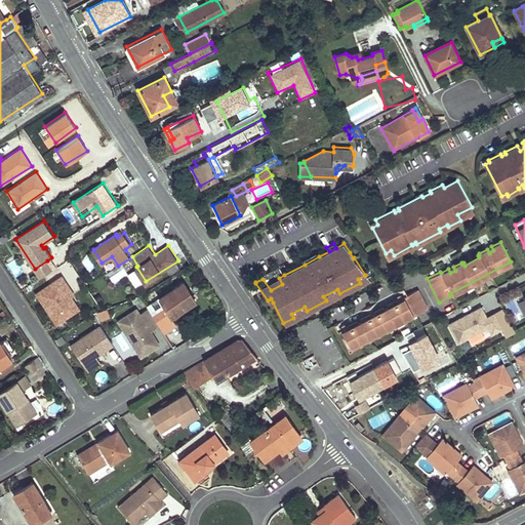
[(305,265),(319,256),(317,252),(303,259),(305,265)]
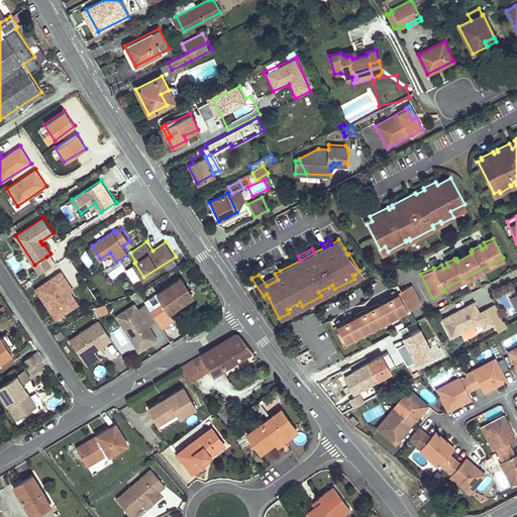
[(472,249),(454,259),(454,260),(456,259),(457,262),(472,253),(471,251),(472,250),(472,249)]
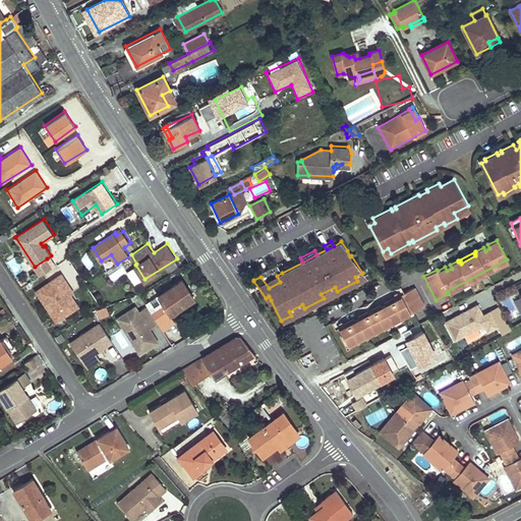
[(52,268),(47,258),(35,267),(41,275),(52,268)]
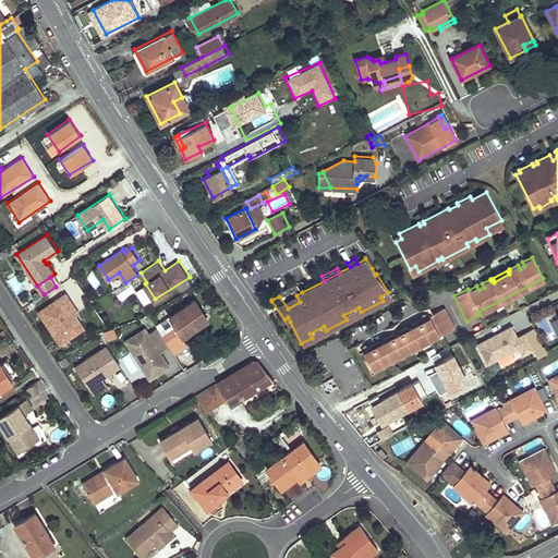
[(478,312),(480,314),(481,316),(544,282),(543,278),(478,312)]
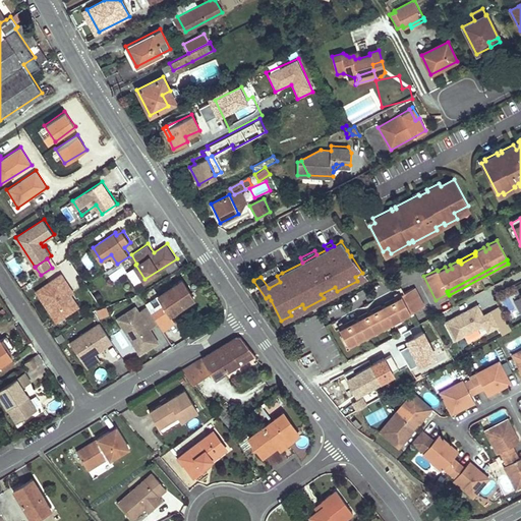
[(249,265),(246,266),(253,280),(261,277),(269,288),(280,282),(277,276),(282,273),(277,264),(256,275),(249,265)]
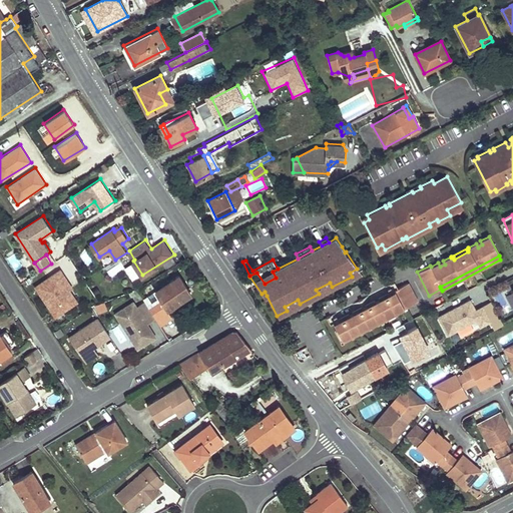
[(61,269),(36,286),(53,310),(62,304),(65,310),(78,301),(70,289),(66,288),(61,281),(67,277),(61,269)]
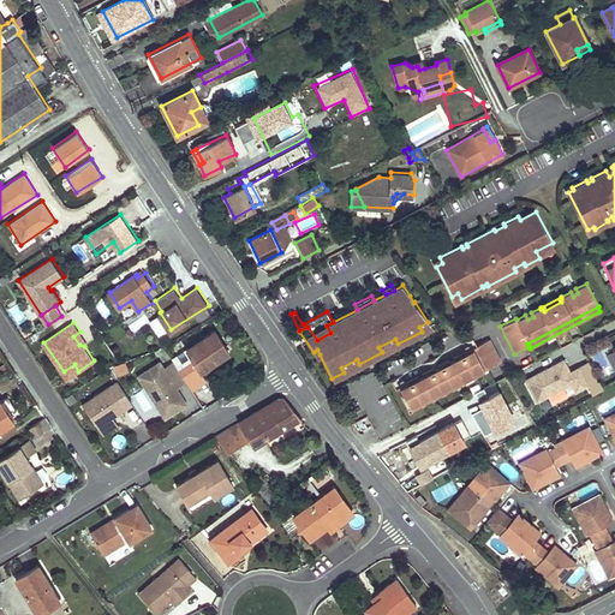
[(230,353),(214,330),(173,356),(177,362),(178,362),(189,356),(192,362),(189,363),(196,375),(230,353)]
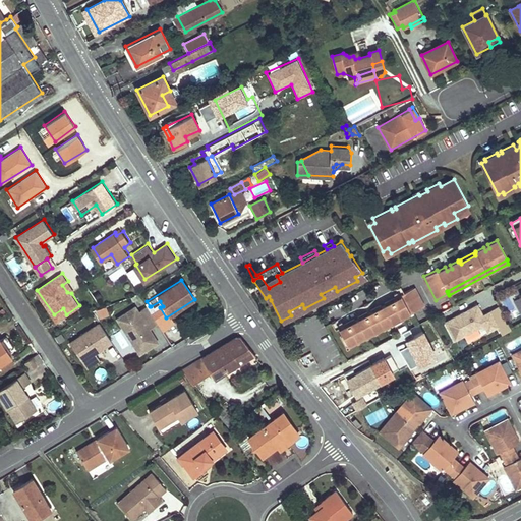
[(74,291),(68,281),(62,285),(67,292),(71,293),(74,291)]
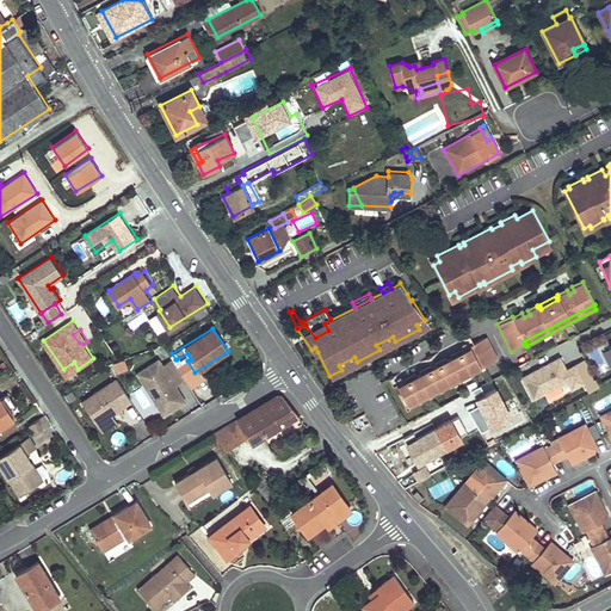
[(380,350),(395,341),(393,337),(376,345),(380,350)]
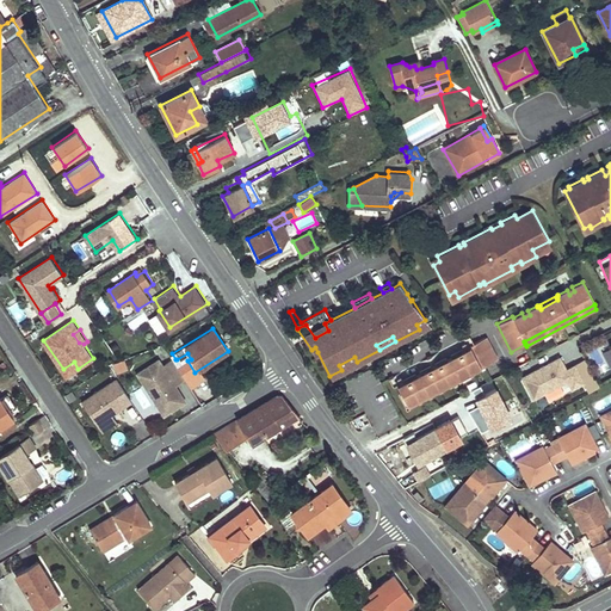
[(495,360),(483,337),(468,345),(469,347),(396,386),(400,394),(406,405),(480,366),(480,369),(485,366),(495,360)]
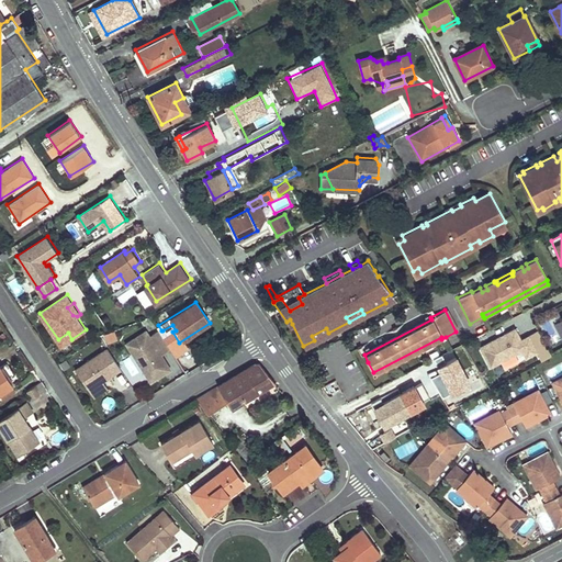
[(430,317),(363,352),(364,355),(431,319),(430,317)]
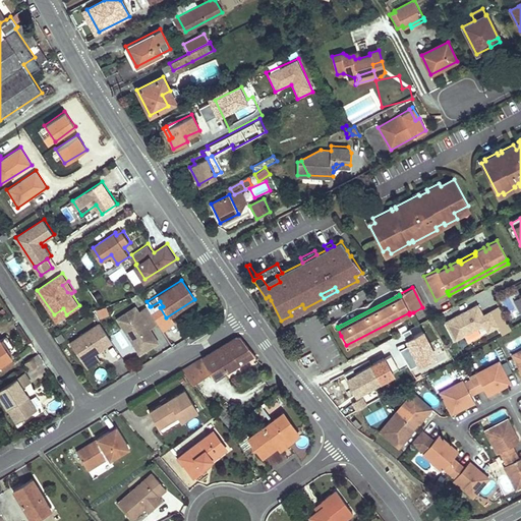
[(476,303),(445,321),(454,339),(483,324),(487,330),(498,325),(489,310),(482,314),(476,303)]
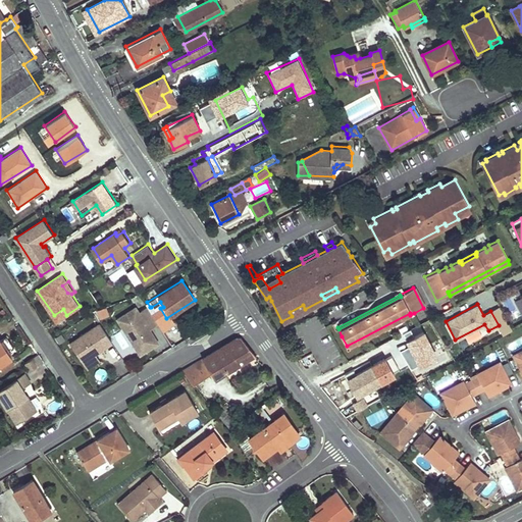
[(292,316),(305,309),(303,305),(290,312),(292,316)]
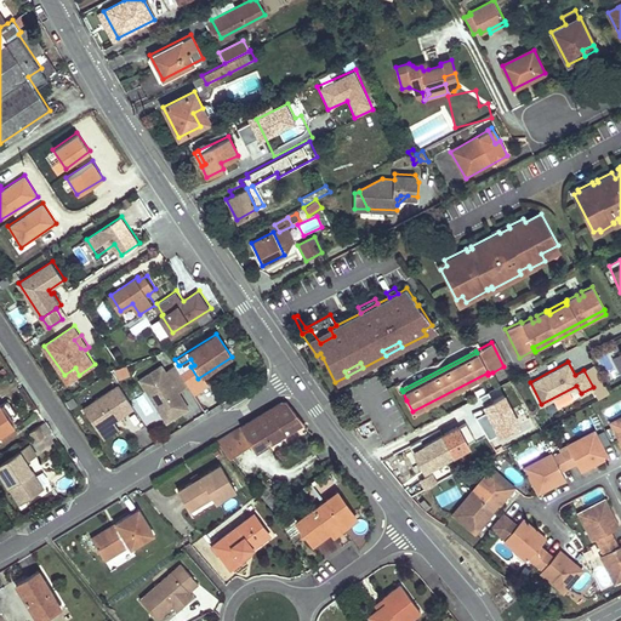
[(164,365),(142,380),(169,422),(192,408),(181,392),(177,386),(188,380),(180,365),(178,365),(169,371),(164,365)]
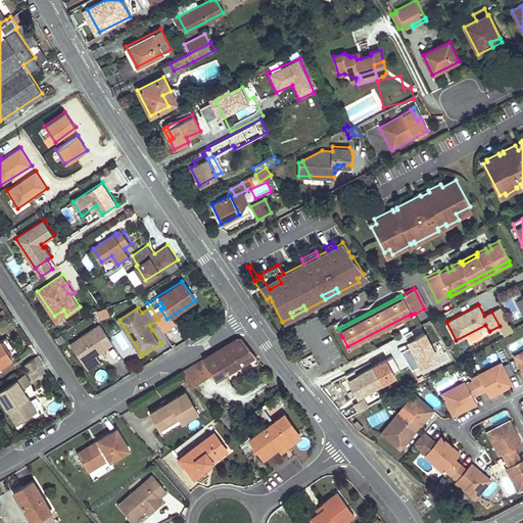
[(63,310),(54,316),(57,322),(66,316),(63,310)]
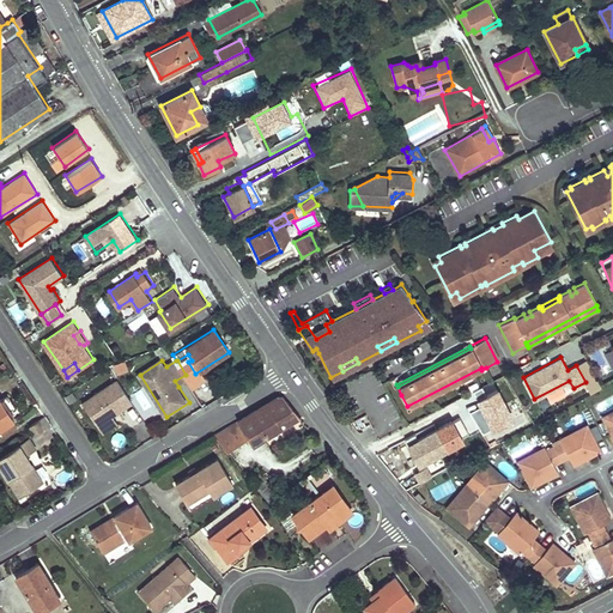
[(487,370),(486,368),(481,370),(481,368),(407,406),(401,395),(400,395),(407,411),(487,370)]
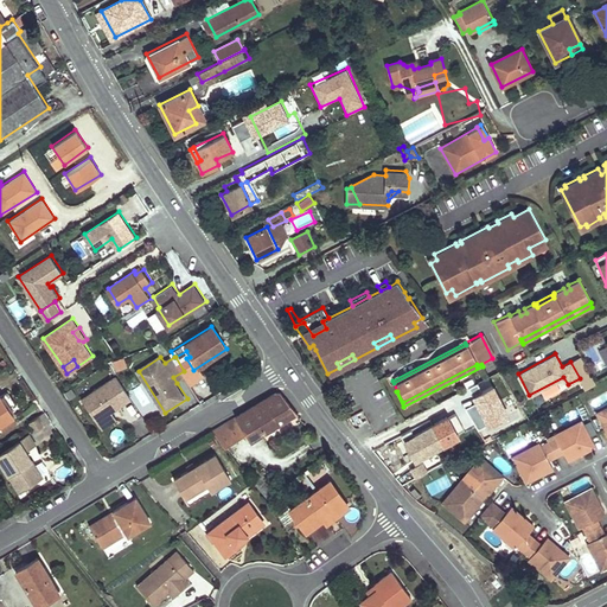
[(505,382),(499,370),(440,401),(443,408),(461,398),(460,397),(497,378),(500,384),(505,382)]
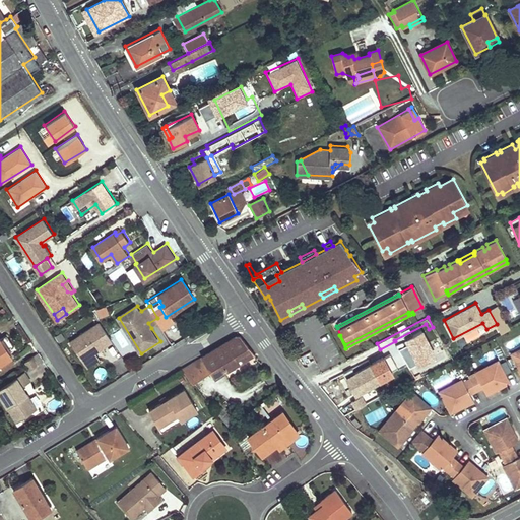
[(160,322),(157,318),(148,323),(151,328),(160,322)]
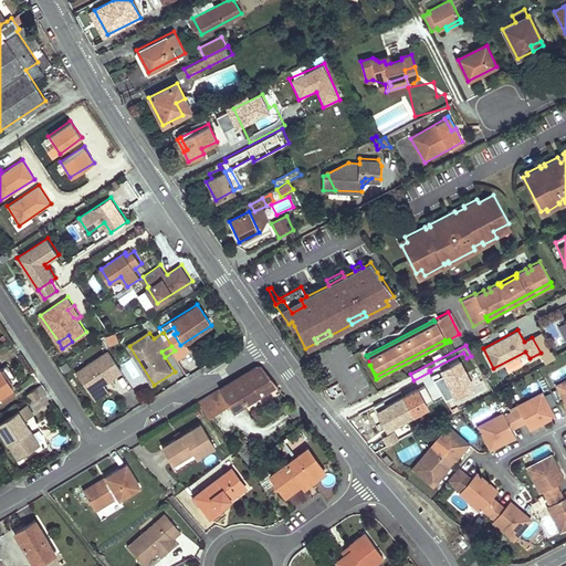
[(109,349),(77,370),(92,391),(105,383),(124,370),(109,349)]
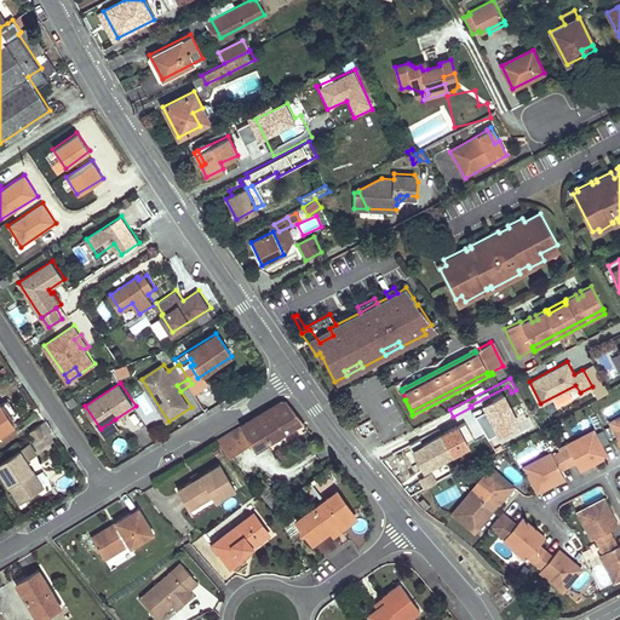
[(495,431),(517,419),(504,396),(482,407),(495,431)]
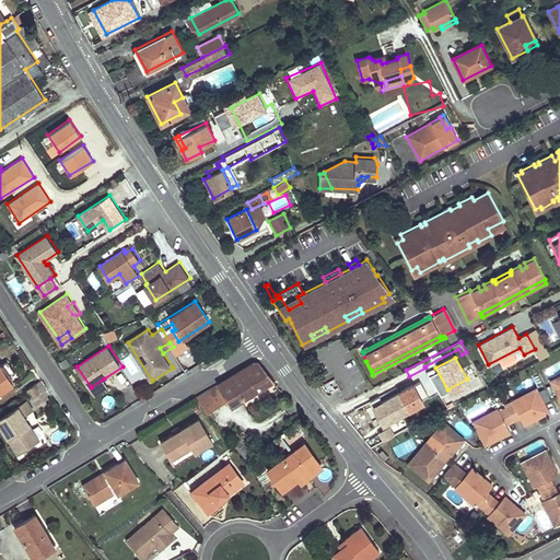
[(0,392),(12,384),(9,380),(15,375),(8,362),(0,366),(0,392)]
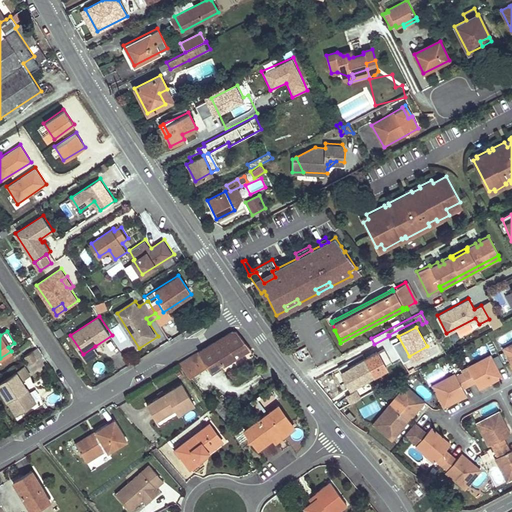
[(211,373),(251,349),(237,332),(232,331),(180,364),(190,377),(207,367),(211,373)]
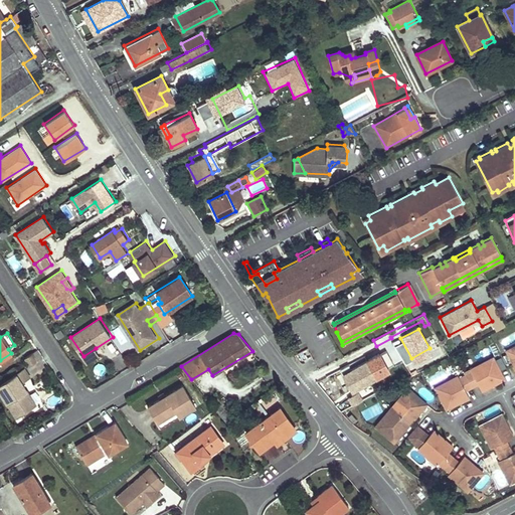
[(83,356),(88,363),(100,354),(96,348),(83,356)]
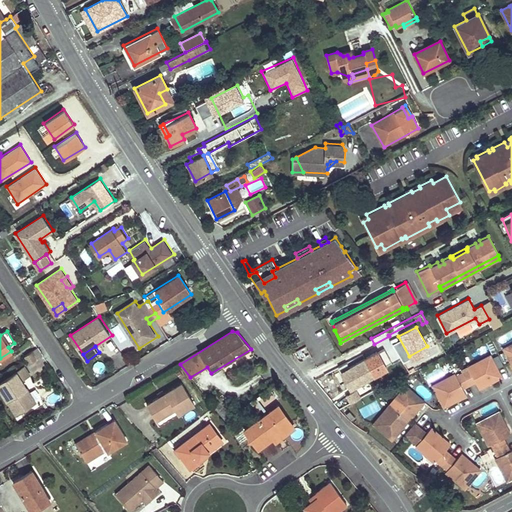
[(14,356),(11,351),(0,358),(0,359),(3,364),(14,356)]
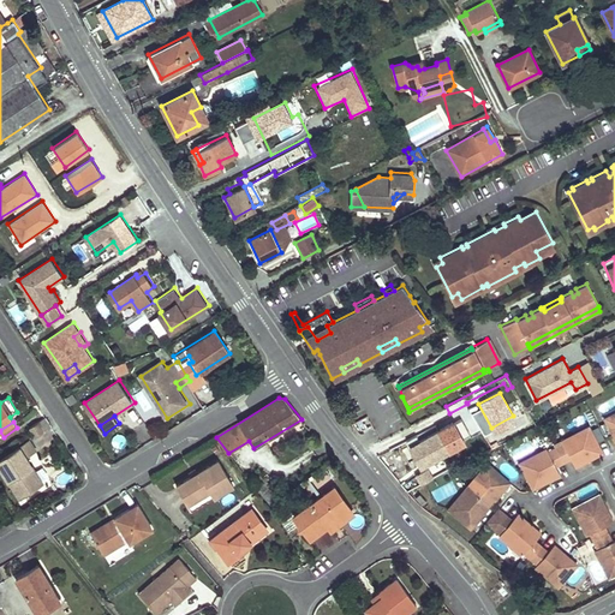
[(45,430),(39,422),(30,428),(35,436),(45,430)]
